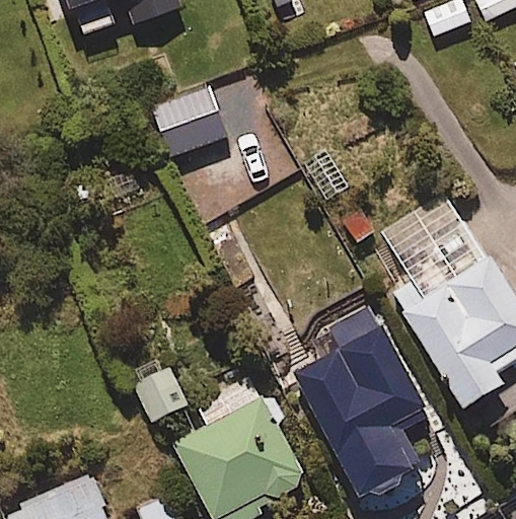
[(515,5),(515,0),(474,0),(473,1),(486,22),(515,5)]
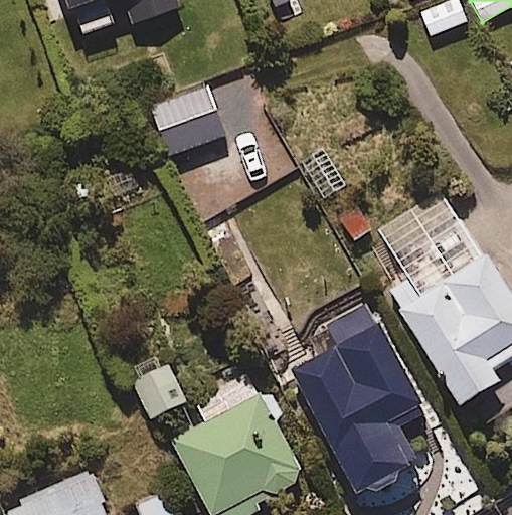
[(440,190),(377,229),(404,274),(383,287),(460,407),(481,393),(495,416),(511,405),(511,289),(488,251),(481,255),(440,190)]
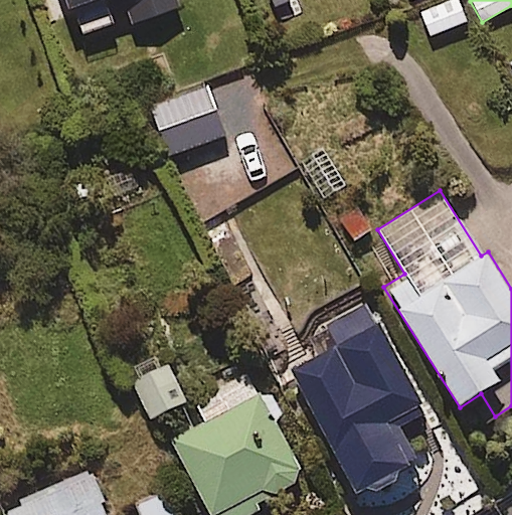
[(232,229),(207,243),(229,283),(254,269),(232,229)]
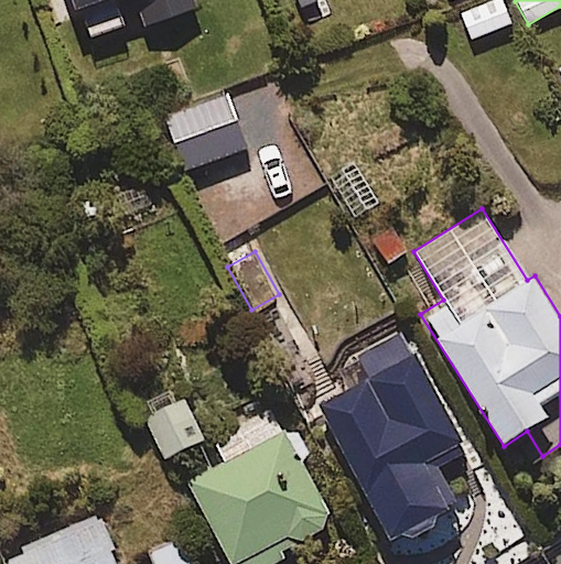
[(467,447),(401,331),(357,355),(370,379),(317,409),(394,542),(460,505),(437,465),(467,447)]
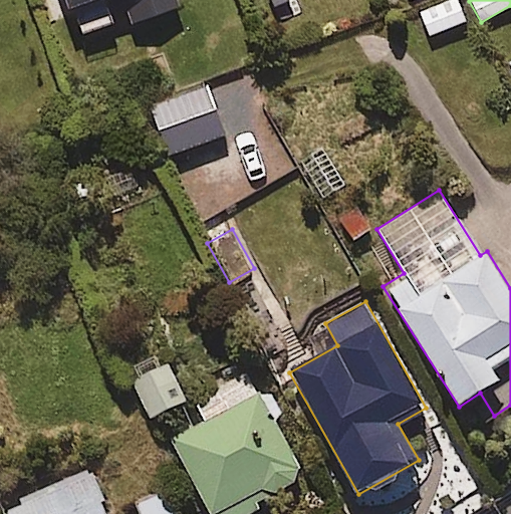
[(185,400),(167,361),(132,378),(150,417),(185,400)]
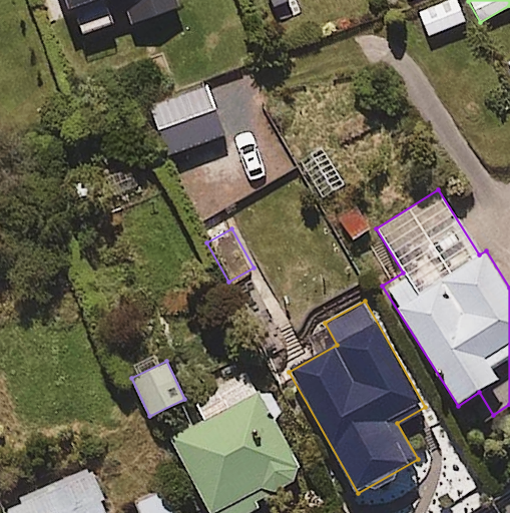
[(244,512),(306,477),(242,369),(191,398),(204,420),(169,440),(211,512),(244,512)]
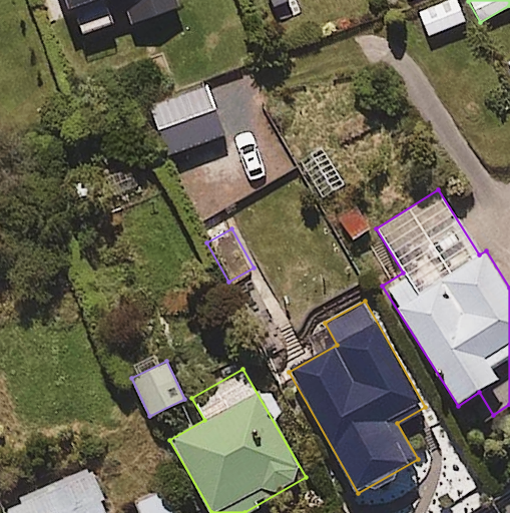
[(105,512),(87,469),(4,504),(7,512),(105,512)]
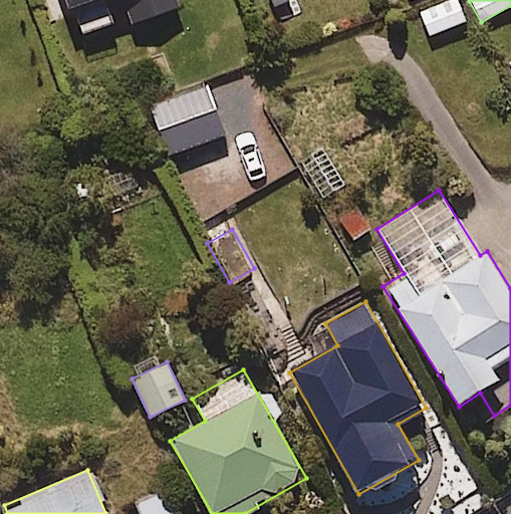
[(174,513),(165,491),(136,503),(140,513),(174,513)]
